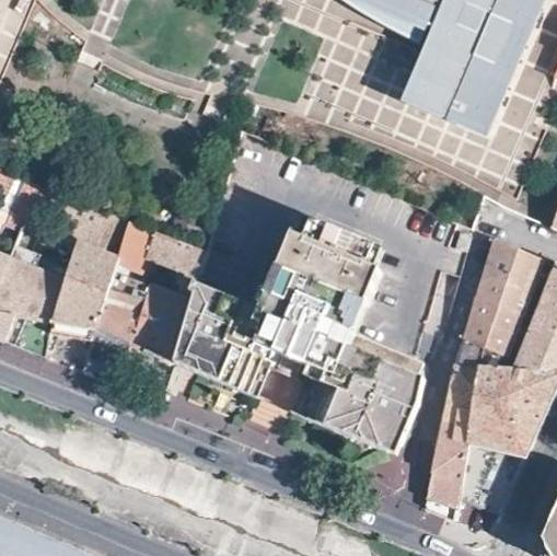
[(344,0),(359,10),(380,22),(399,32),(420,43),(397,95),(483,132),(538,0),(344,0)]
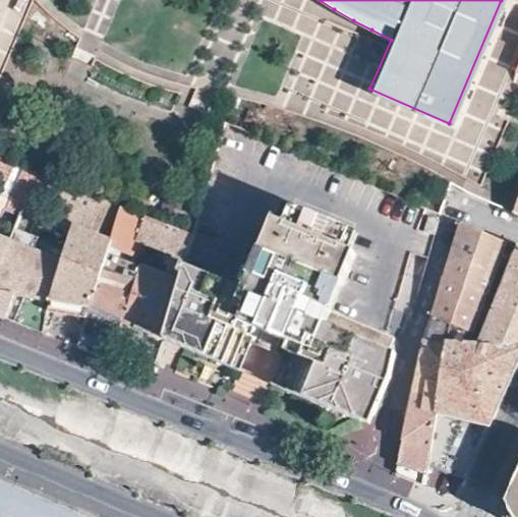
[(33,188),(34,170),(16,169),(16,188),(33,188)]
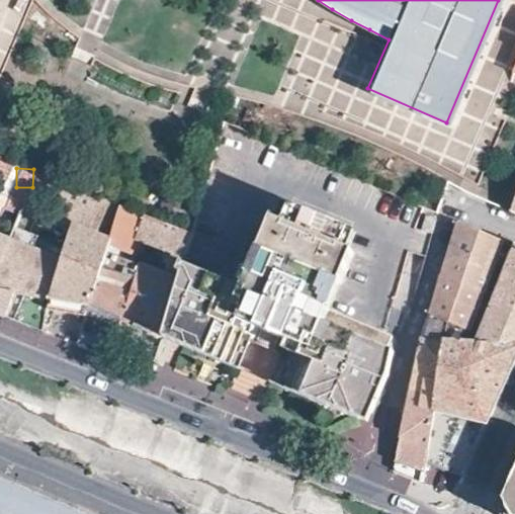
[(84,226),(94,194),(67,182),(52,213),(71,221),(84,226)]
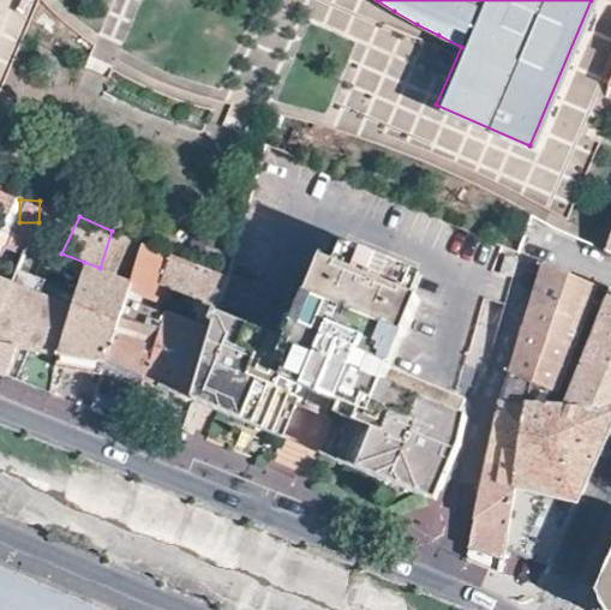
[(126,286),(139,243),(112,231),(100,268),(84,262),(73,303),(59,351),(94,357),(91,368),(101,370),(125,292),(126,286)]
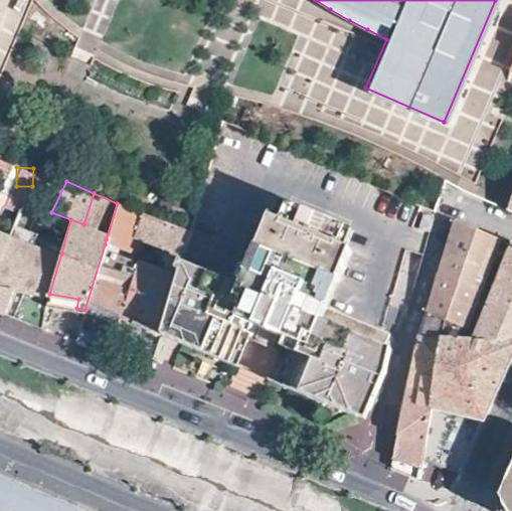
[(38,219),(42,208),(20,199),(17,210),(38,219)]
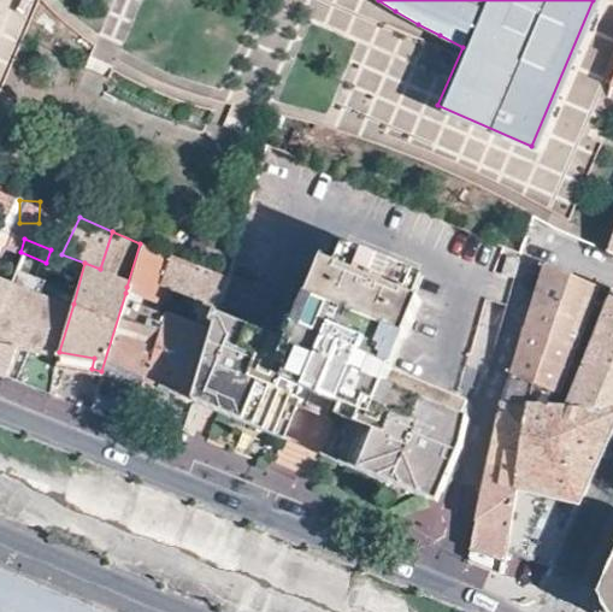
[(331,239),(323,259),(332,262),(340,242),(331,239)]
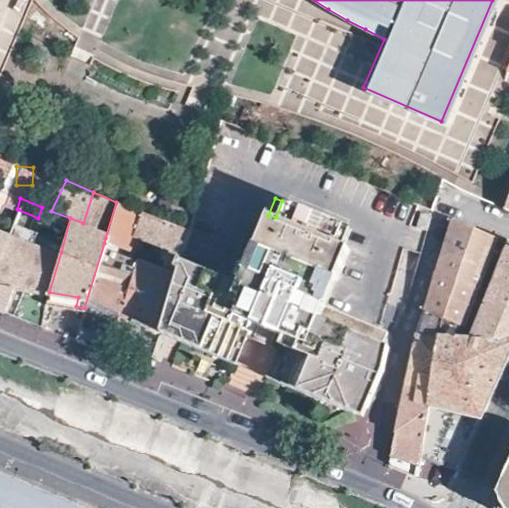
[(183,260),(177,259),(174,267),(179,269),(177,273),(161,321),(235,352),(244,332),(248,320),(279,332),(274,344),(266,364),(363,404),(368,402),(383,344),(380,343),(384,329),(322,304),(315,301),(326,274),(333,276),(345,246),(340,244),(332,241),(340,223),(282,201),(276,217),(268,215),(263,213),(251,243),(258,245),(246,274),(240,271),(235,282),(183,260)]
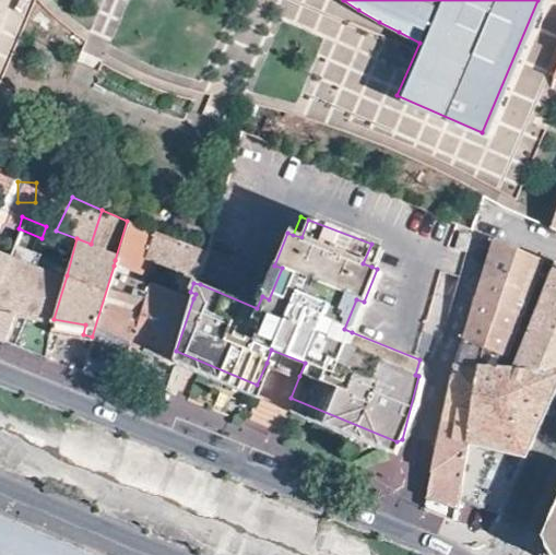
[(198,269),(204,250),(200,247),(154,231),(153,232),(127,221),(115,260),(143,272),(149,254),(185,268),(179,286),(190,292),(193,283),(198,269)]
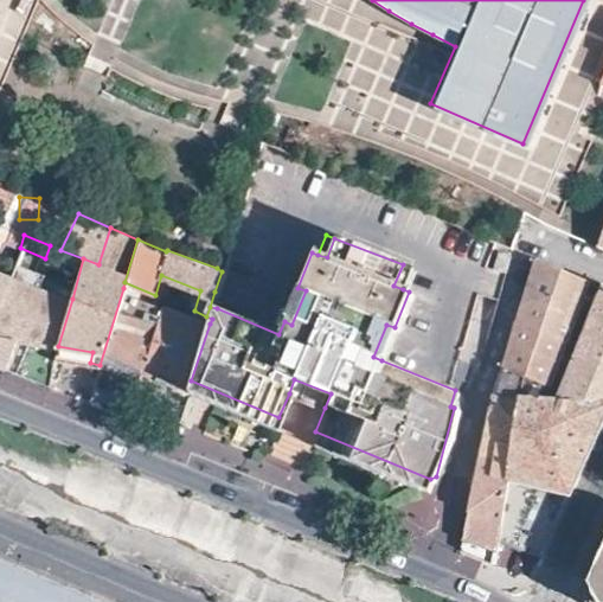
[(504,268),(508,250),(495,245),(491,264),(504,268)]
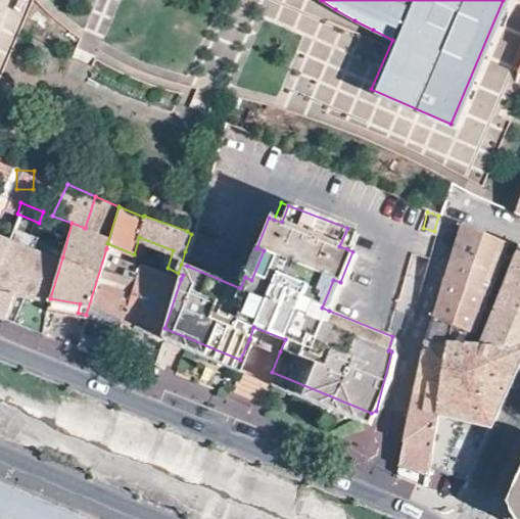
[(498,261),(506,240),(461,221),(452,251),(431,314),(444,319),(437,340),(445,341),(465,342),(498,261)]
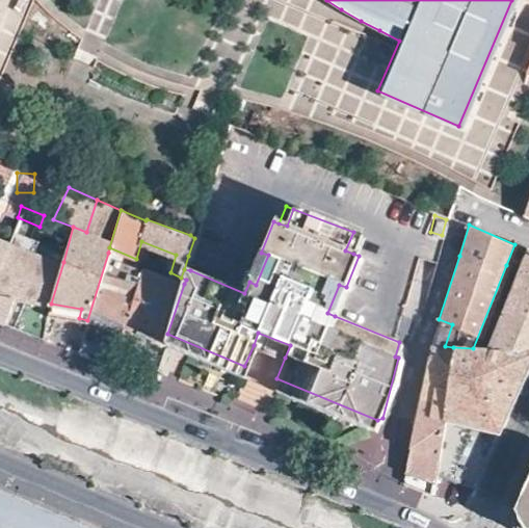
[(360,235),(353,232),(345,251),(353,254),(360,235)]
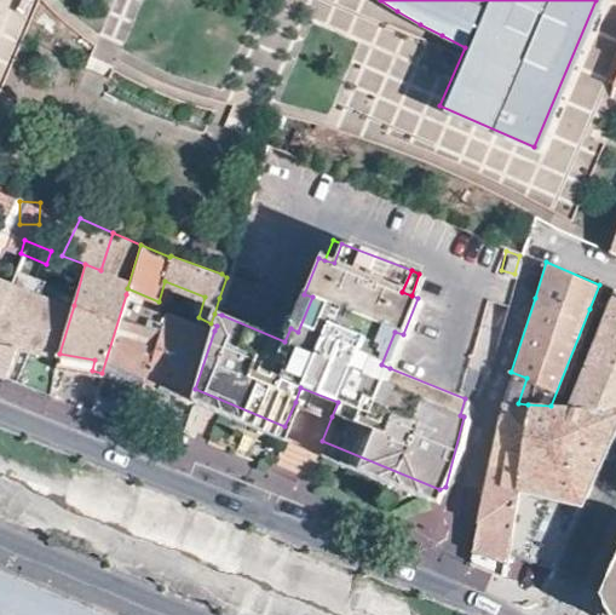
[(0,308),(10,282),(0,277),(0,308)]
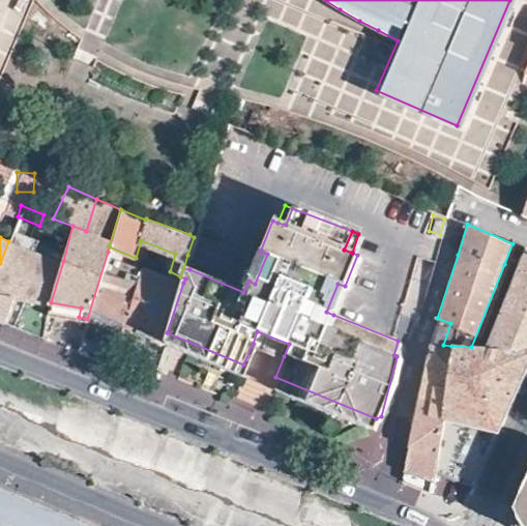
[(31,251),(8,241),(0,263),(0,317),(5,320),(11,302),(15,295),(31,251)]
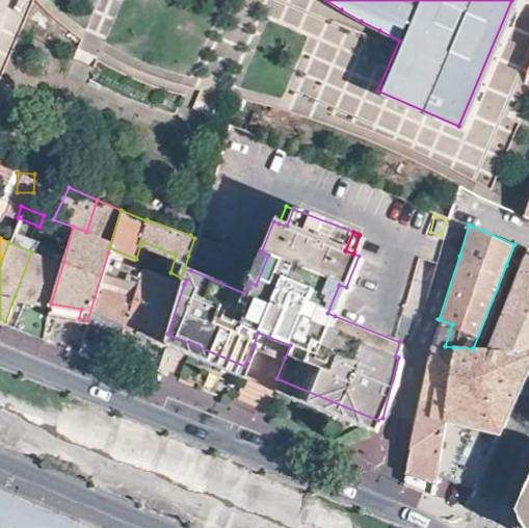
[(528,251),(514,244),(506,265),(519,270),(486,349),(528,351),(528,251)]
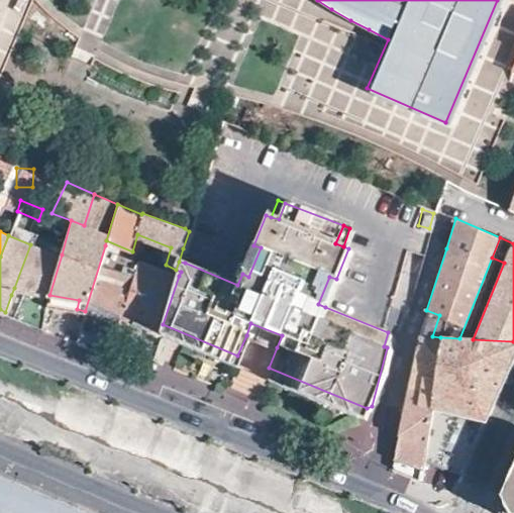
[(49,295),(62,254),(30,244),(14,288),(11,295),(5,312),(20,318),(23,319),(41,326),(49,295)]
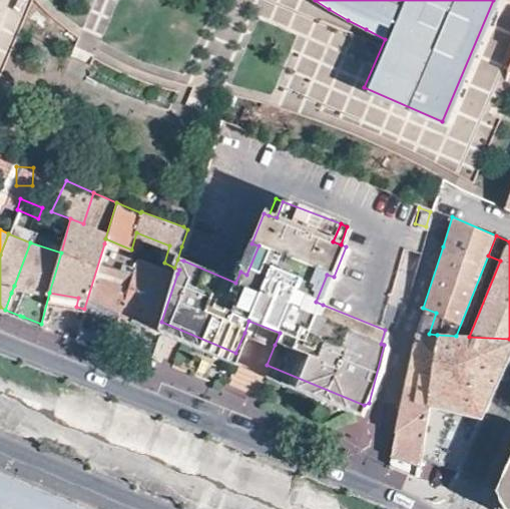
[(129,253),(104,243),(84,309),(76,338),(92,344),(95,345),(107,307),(120,313),(137,257),(129,253)]
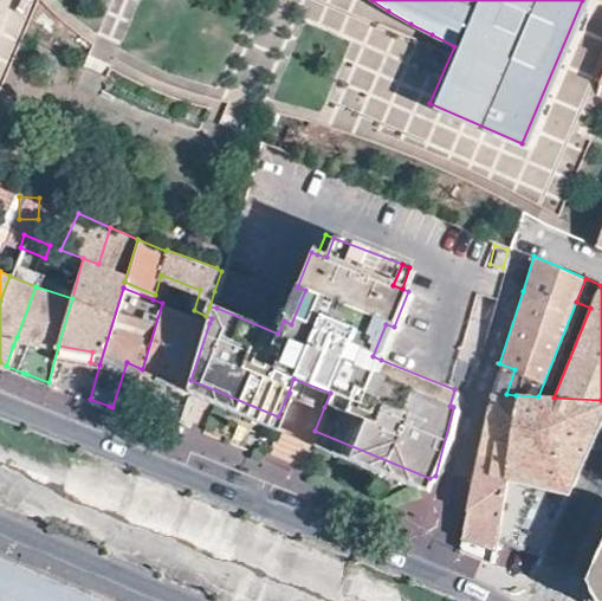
[(297,288),(284,321),(291,324),(305,290),(297,288)]
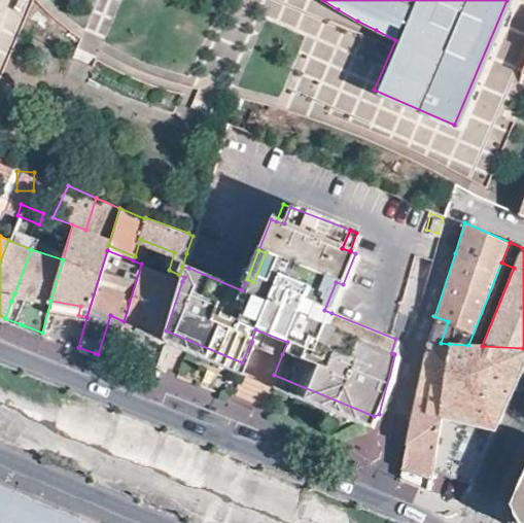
[(193,256),(186,253),(182,267),(188,268),(193,256)]
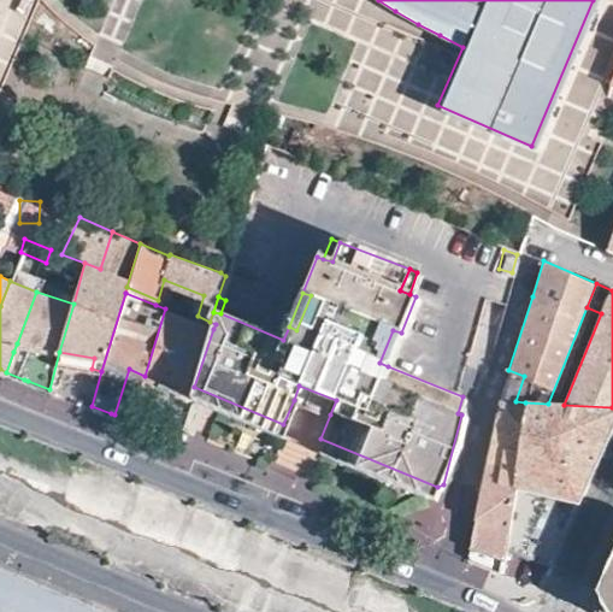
[(194,387),(213,329),(199,323),(195,322),(165,309),(145,376),(190,395),(194,387)]
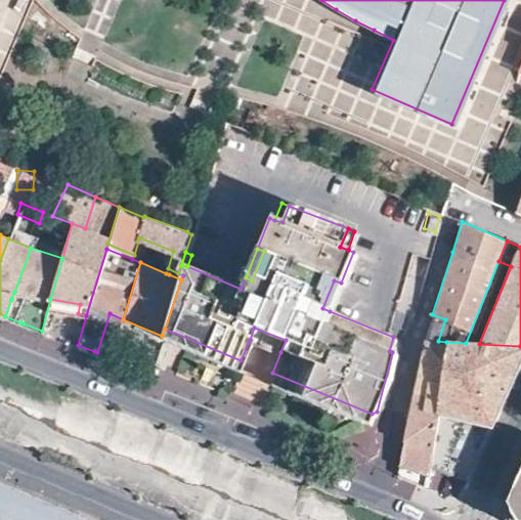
[(330,311),(341,283),(334,280),(322,308),(330,311)]
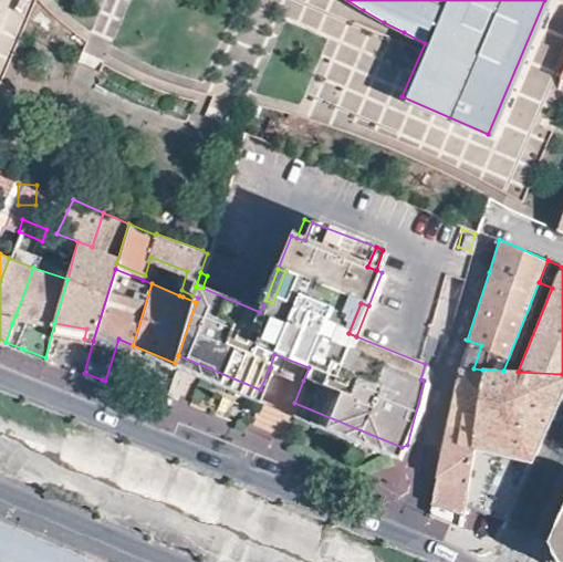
[(481,345),(467,340),(457,370),(438,462),(428,509),(458,521),(461,499),(482,370),(473,368),(481,345)]
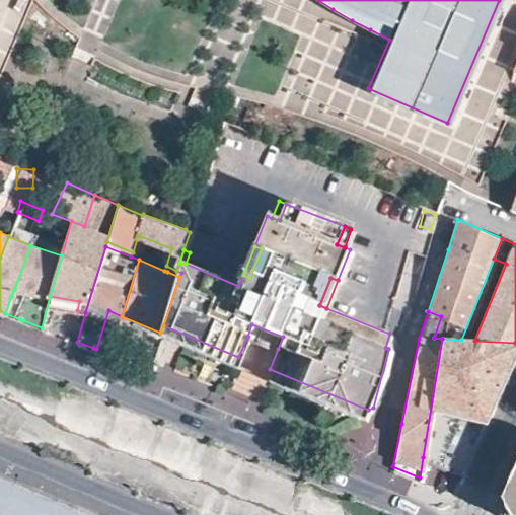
[(247,337),(278,349),(283,337),(251,324),(247,337)]
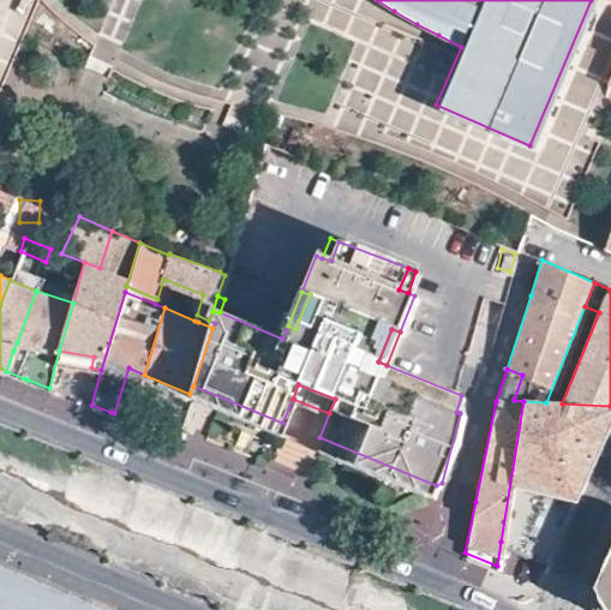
[(216,405),(280,431),(282,423),(193,386),(190,394),(191,395),(216,405)]
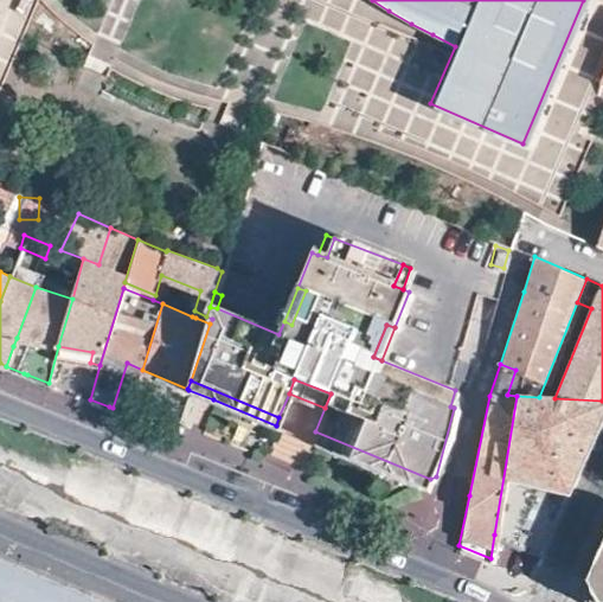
[(539,397),(517,396),(494,535),(511,542),(540,555),(551,530),(583,461),(602,415),(602,401),(555,398),(539,397)]
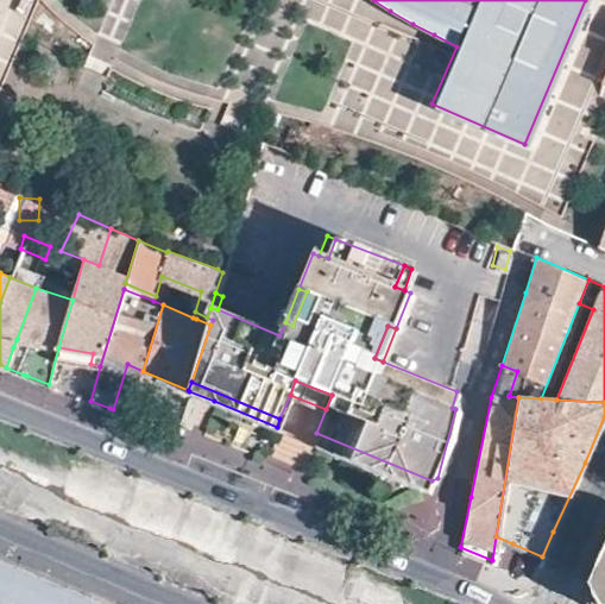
[(447,474),(465,413),(455,409),(438,478),(443,476),(440,495),(441,496),(447,474)]
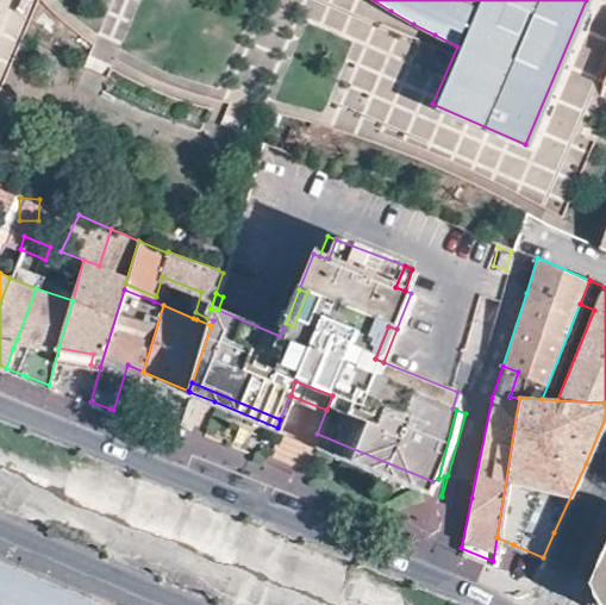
[(420,487),(432,481),(317,434),(313,442),(420,487)]
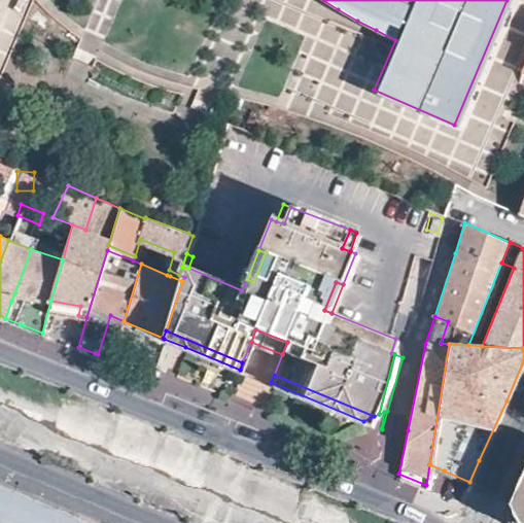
[(523,522),(523,478),(513,504),(520,522),(521,522),(523,522)]
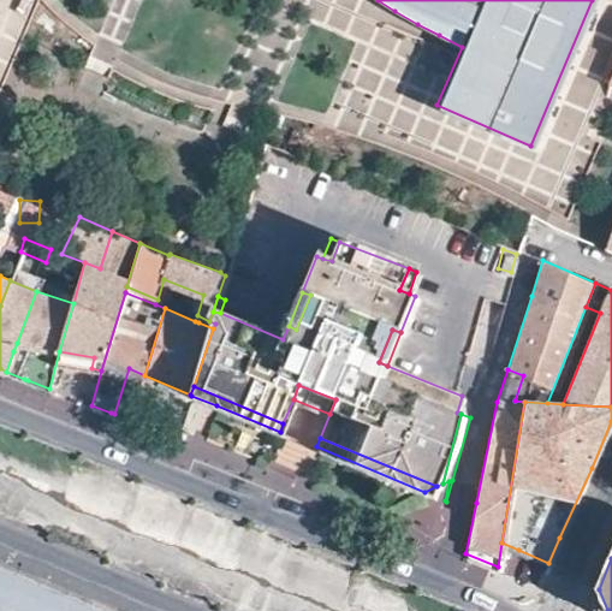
[(0,610),(107,610),(22,575),(0,565),(0,610)]
